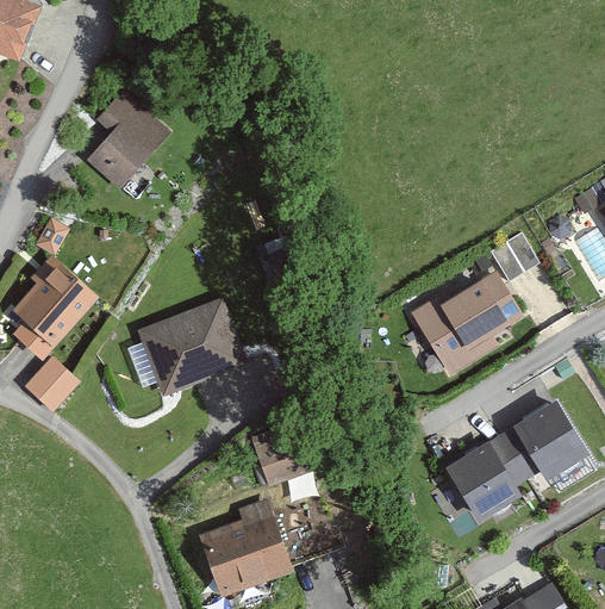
[(0,0),(0,48),(22,56),(42,2),(36,0),(0,0)]
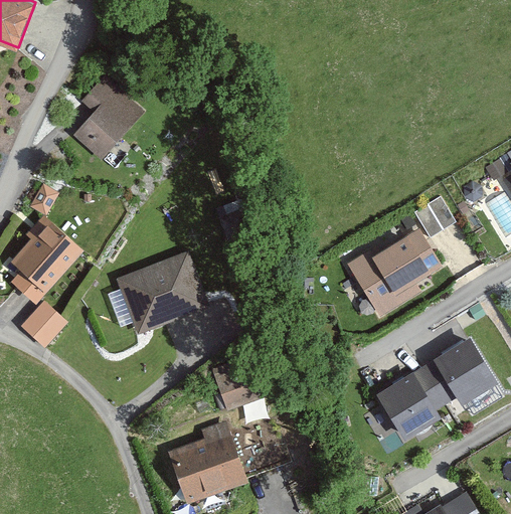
[(81,95),(99,110),(75,135),(103,160),(145,114),(102,73),(81,95)]
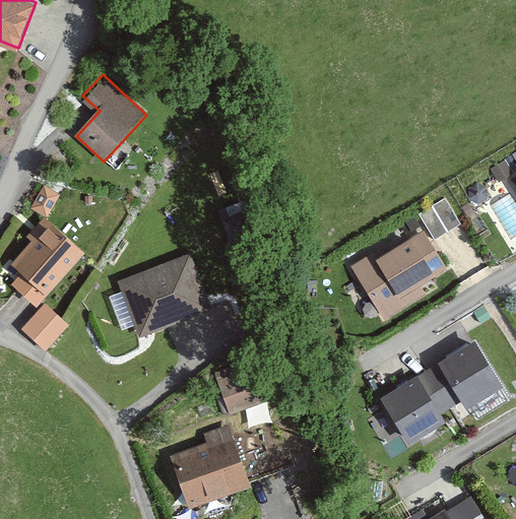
[(445,196),(420,212),(437,239),(461,222),(445,196)]
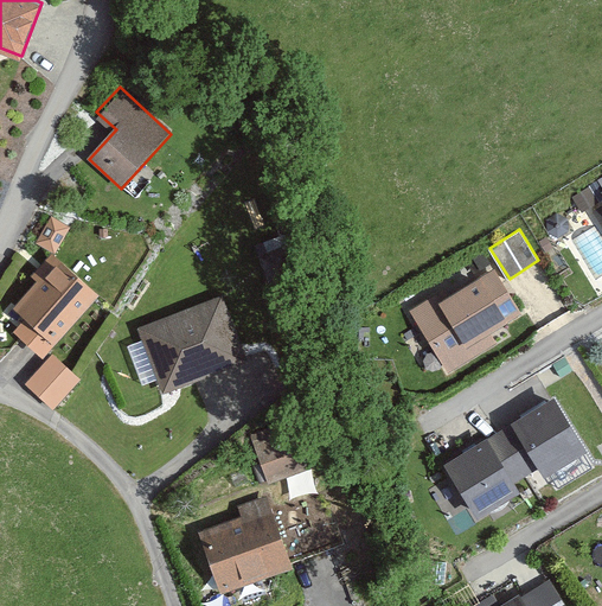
[(19,320),(10,331),(37,357),(97,292),(58,257),(8,311),(19,320)]
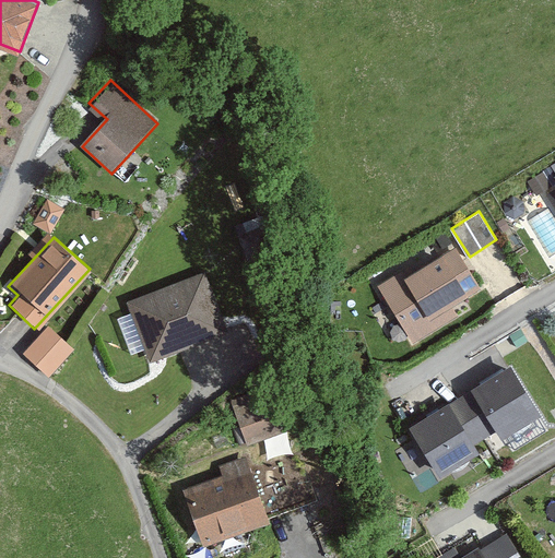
[(411,266),(382,284),(418,340),(462,312),(458,307),(477,295),(450,252),(415,274),(411,266)]
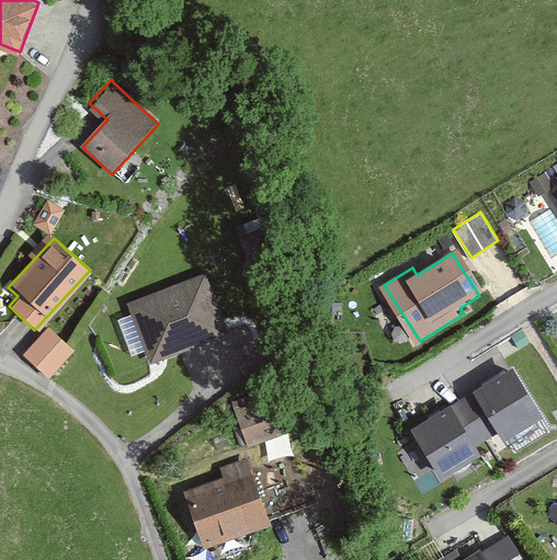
[(212,271),(134,300),(157,362),(236,332),(212,271)]
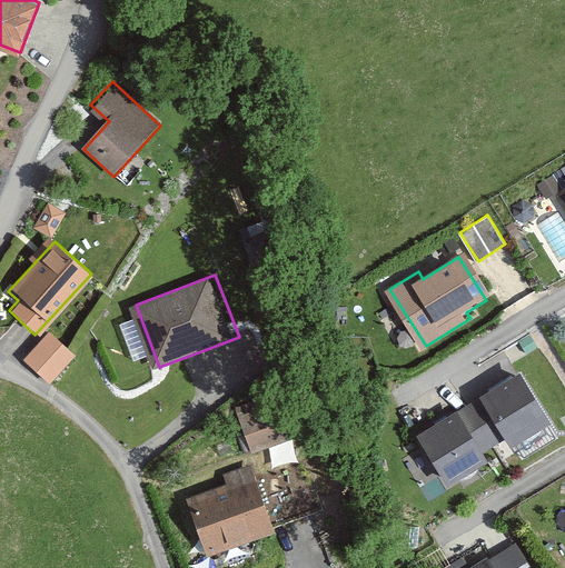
[(50,332),(25,359),(49,382),(75,355),(50,332)]
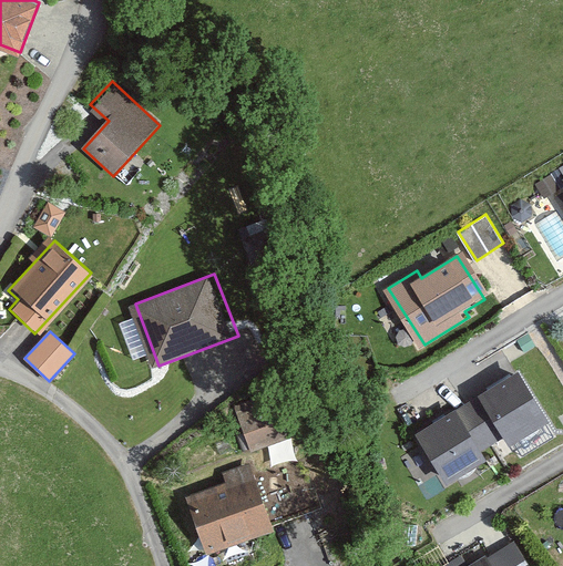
[(517,370),(413,432),(447,486),(485,463),(479,451),(497,440),(503,451),(549,423),(517,370)]
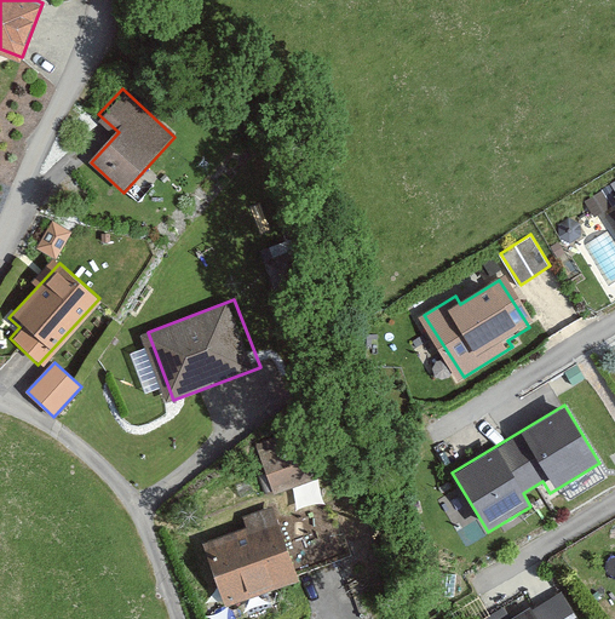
[(299,423),(247,443),(268,494),(320,473),(299,423)]
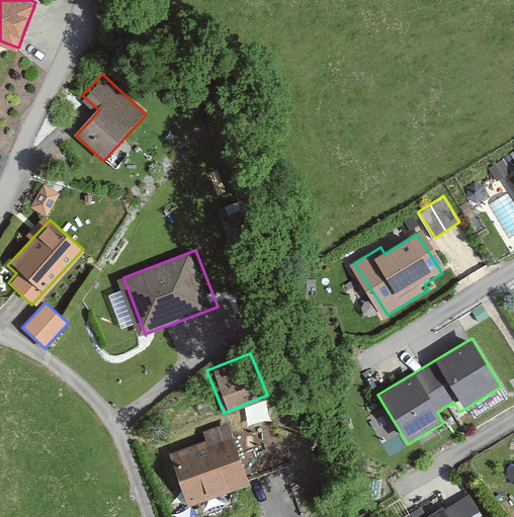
[(228,432),(168,453),(187,506),(247,485),(228,432)]
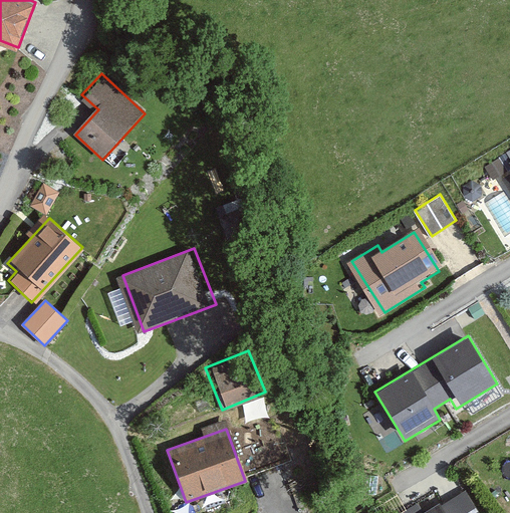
[(474,512),(460,490),(422,512),(474,512)]
